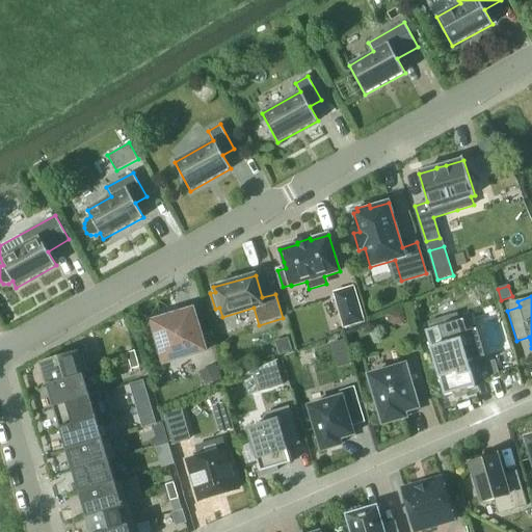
[(164,364),(206,350),(193,309),(152,321),(164,364)]
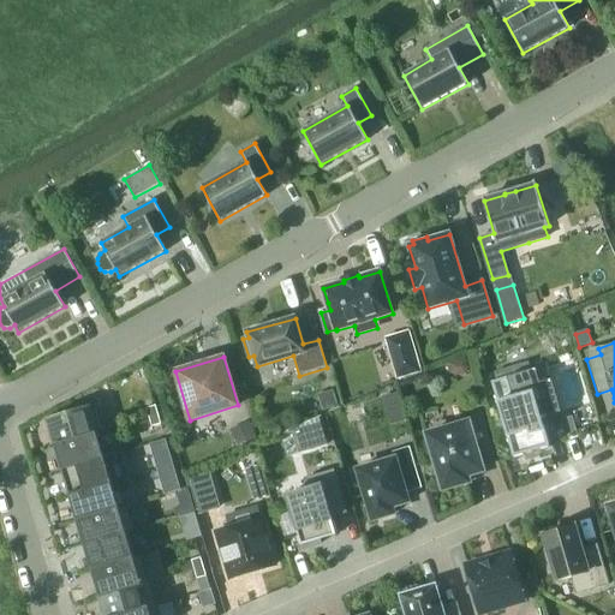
[(394,363),(398,377),(421,371),(416,357),(394,363)]
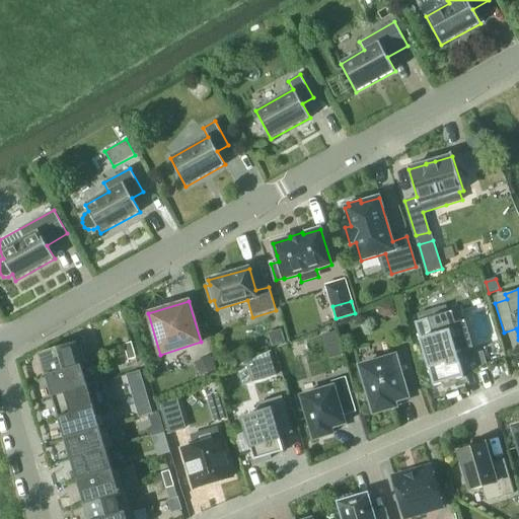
[(393,303),(380,307),(382,315),(386,317),(392,315),(395,311),(393,303)]
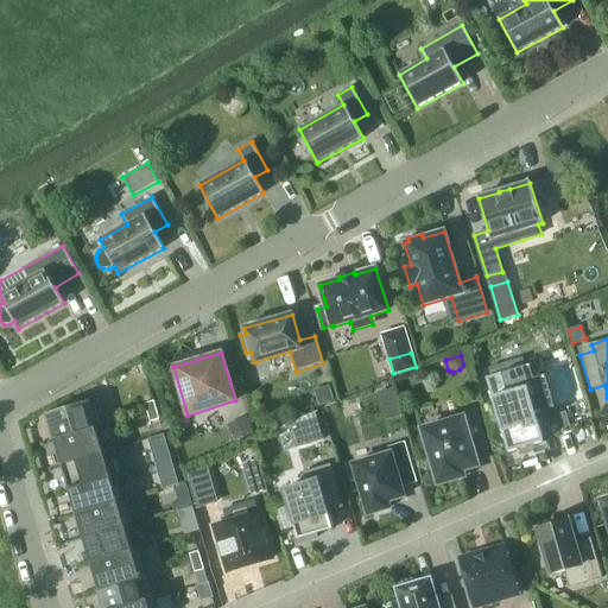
[(530,366),(487,378),(508,453),(544,442),(536,413),(539,412),(555,407),(545,377),(534,379),(530,366)]
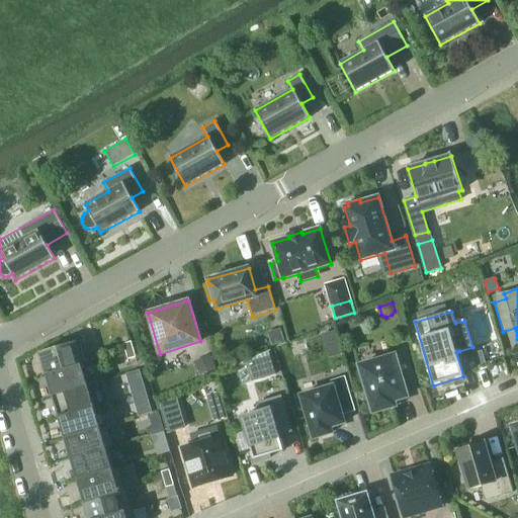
[(269,334),(273,346),(285,342),(281,330),(269,334)]
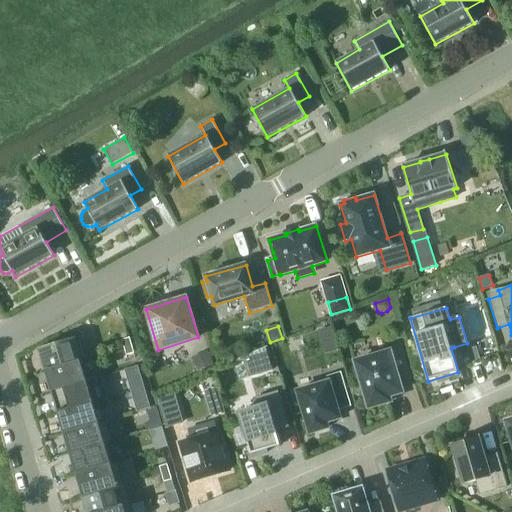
[(319,331),(322,341),(334,338),(331,328),(319,331)]
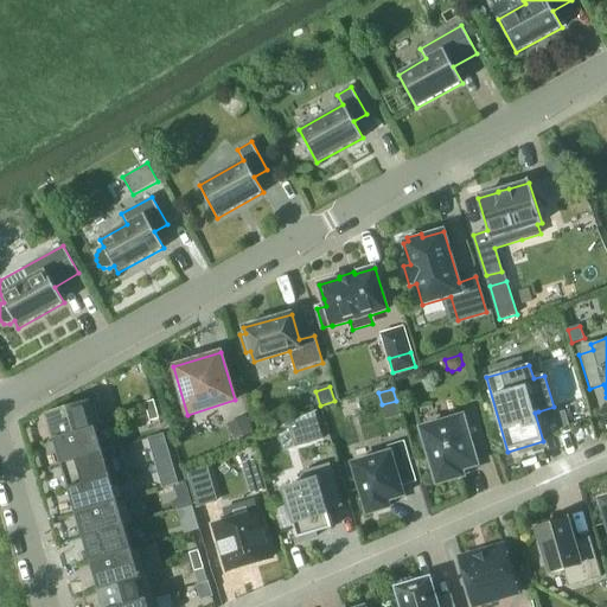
[(46,414),(55,440),(96,427),(96,428),(106,426),(97,400),(89,402),(89,401),(46,414)]
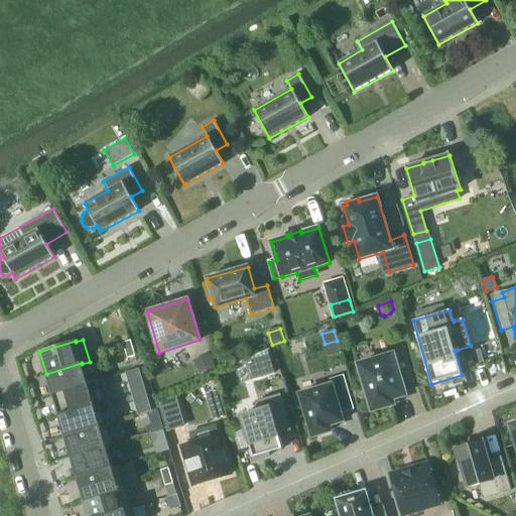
[(133,348),(131,341),(123,343),(125,351),(133,348)]
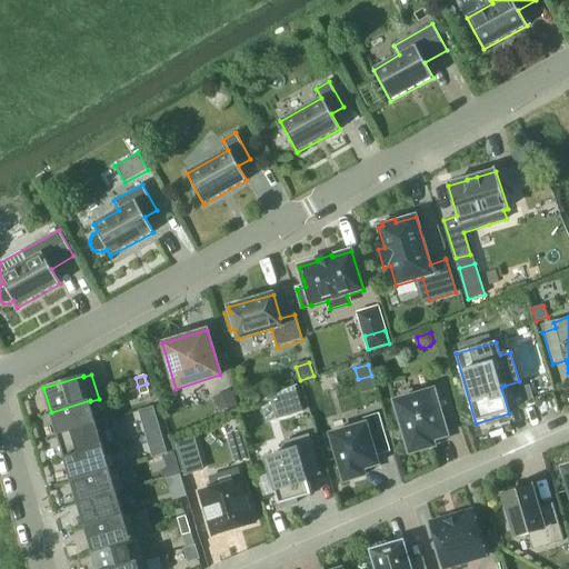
[(149,392),(147,383),(138,387),(141,396),(149,392)]
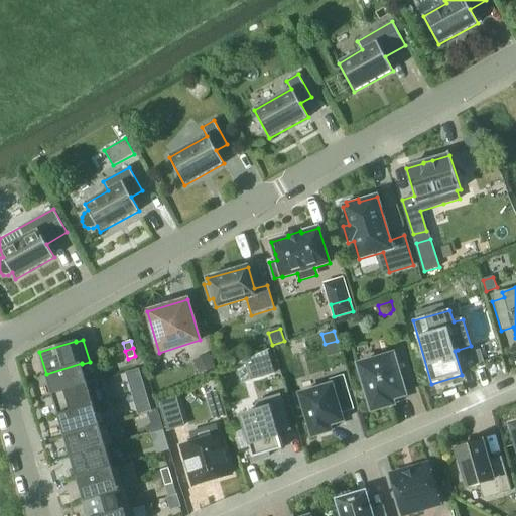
[(360,370),(356,371),(361,386),(365,385),(372,410),(394,404),(392,399),(405,395),(402,385),(414,382),(404,348),(391,351),(392,355),(359,365),(360,370)]
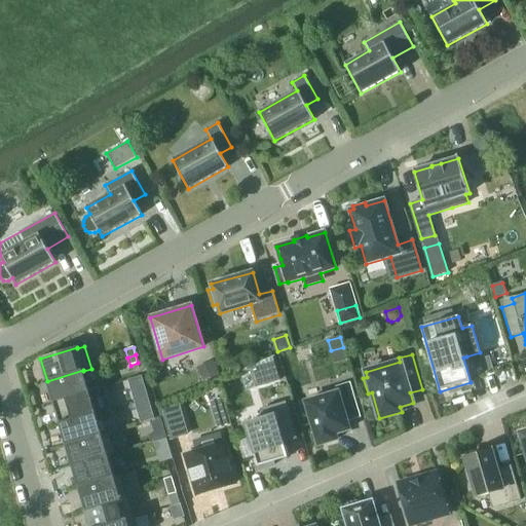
[(486,371),(494,369),(490,355),(483,359),(486,371)]
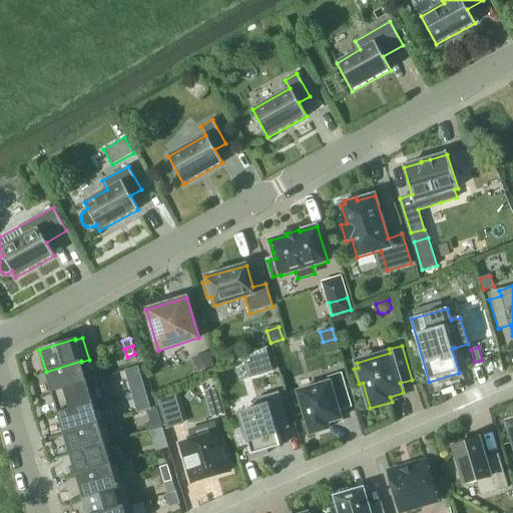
[(267,349),(233,363),(239,381),(273,371),(267,349)]
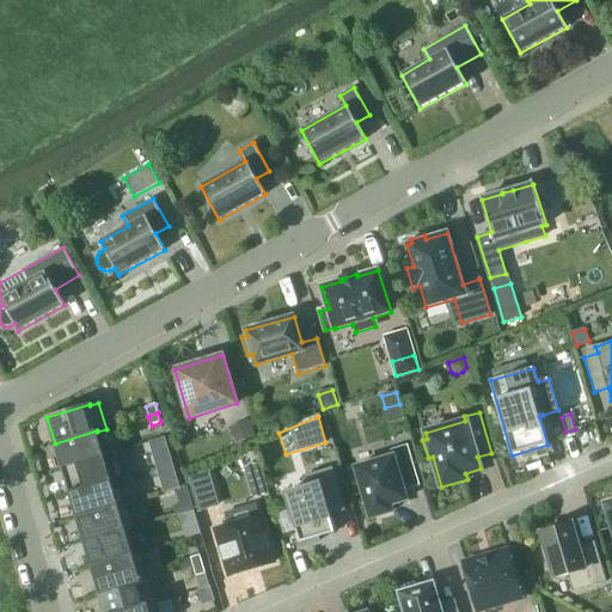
[(232,430),(239,445),(255,438),(249,423),(232,430)]
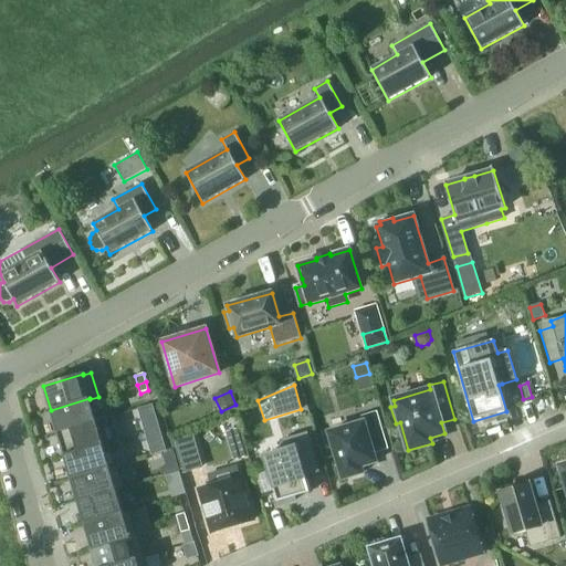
[(58,433),(96,421),(90,399),(90,398),(51,410),(58,433)]
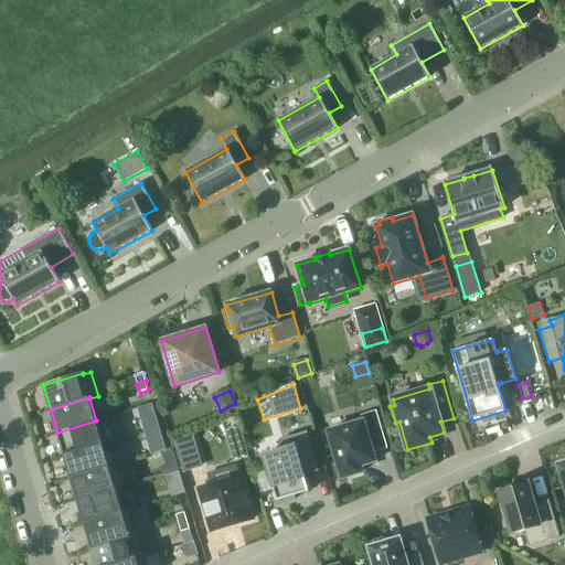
[(375,461),(373,452),(388,448),(376,411),(361,415),(362,422),(329,432),(342,478),(362,472),(361,466),(375,461)]
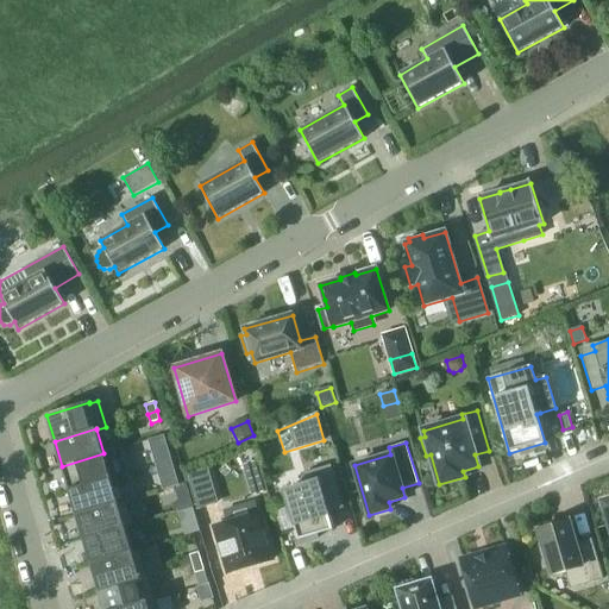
[(169,451),(155,456),(157,465),(173,460),(169,451)]
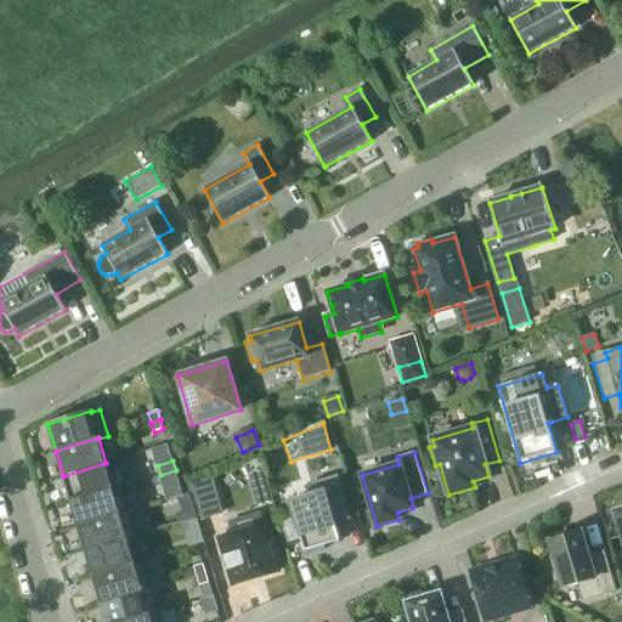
[(113,488),(106,463),(63,476),(71,501),(113,488)]
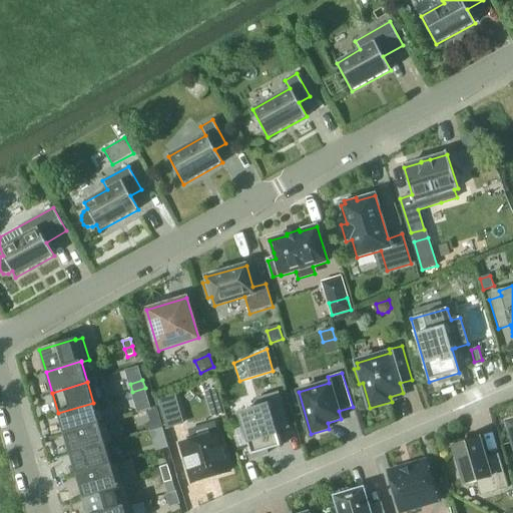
[(145,388),(132,392),(138,412),(151,408),(145,388)]
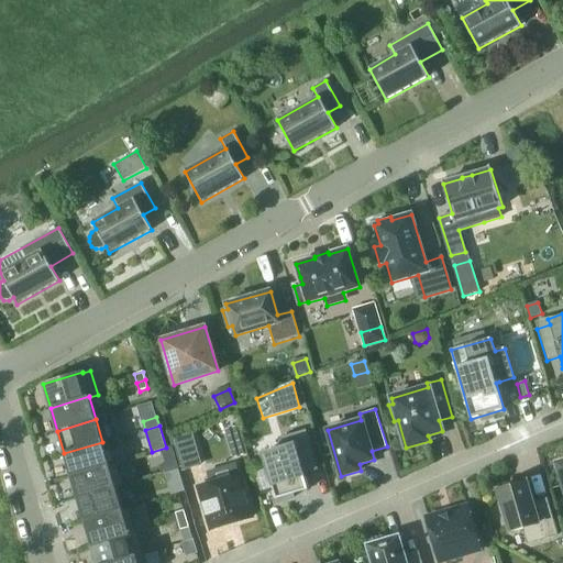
[(285,448),(263,454),(267,468),(273,488),(277,503),(294,498),(293,495),(308,489),(304,474),(318,470),(306,430),(282,438),(285,448)]
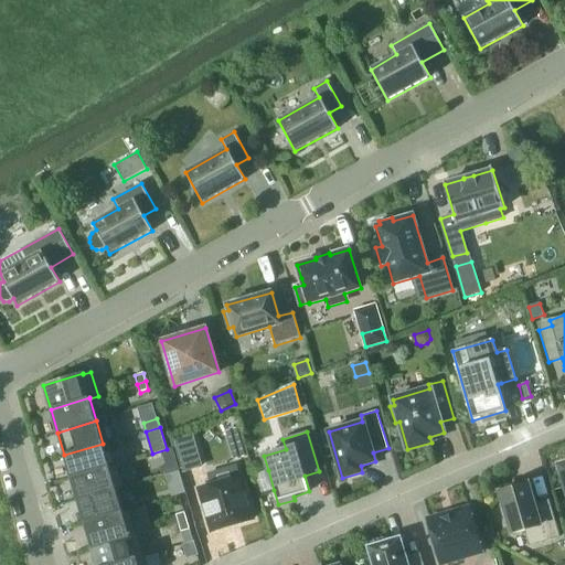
[(192,445),(195,444),(192,434),(174,439),(184,472),(199,468),(192,445)]
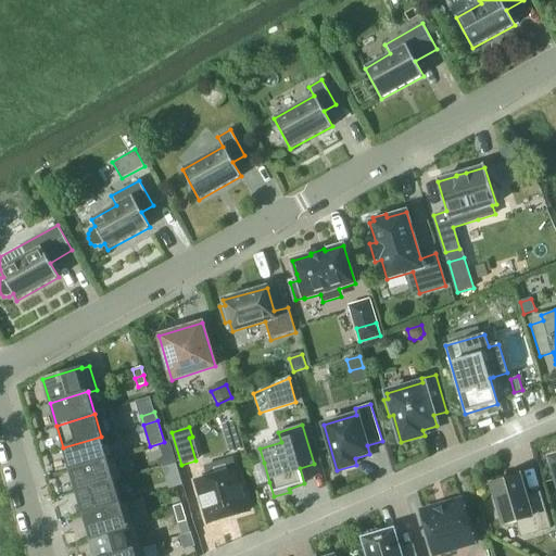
[(70,470),(108,459),(108,458),(101,437),(63,447),(70,470)]
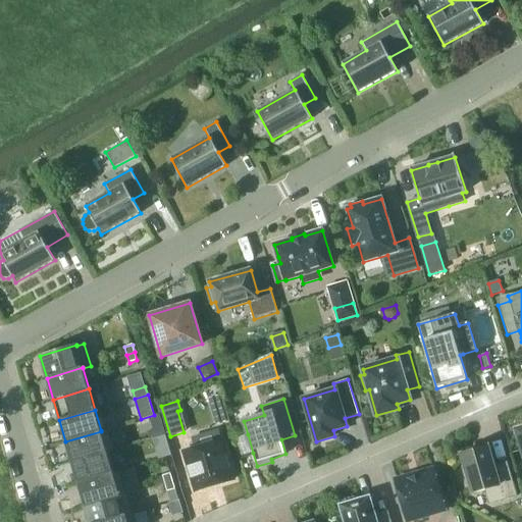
[(158,437),(166,435),(163,427),(155,429),(158,437)]
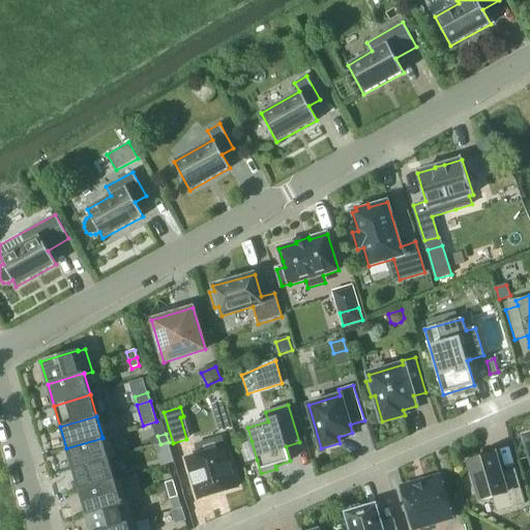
[(72,470),(110,459),(110,460),(117,458),(111,435),(102,437),(102,438),(66,448),(72,470)]
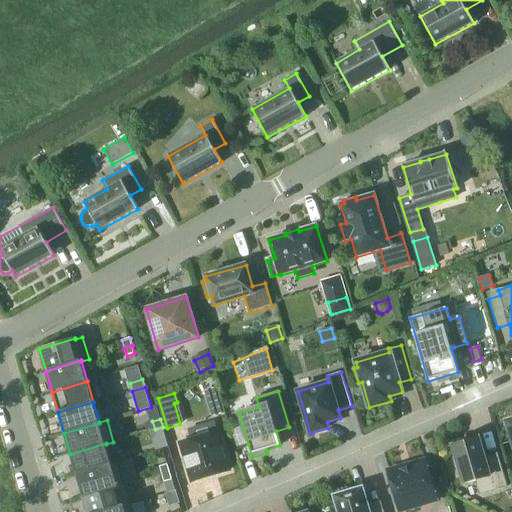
[(237,447),(248,444),(243,426),(232,430),(237,447)]
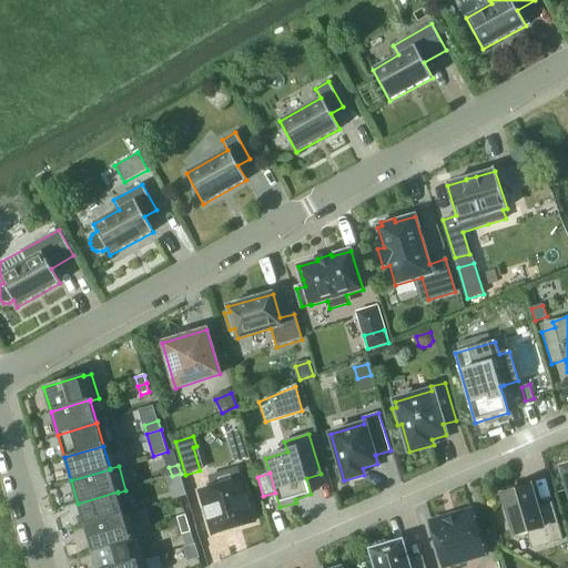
[(183,483),(181,474),(172,476),(174,485),(183,483)]
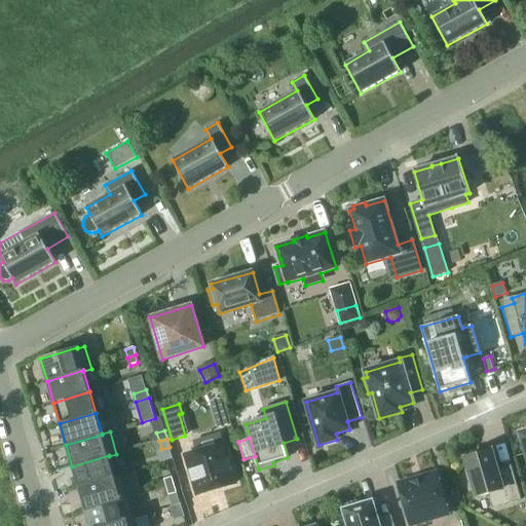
[(235,483),(224,444),(185,455),(196,494),(235,483)]
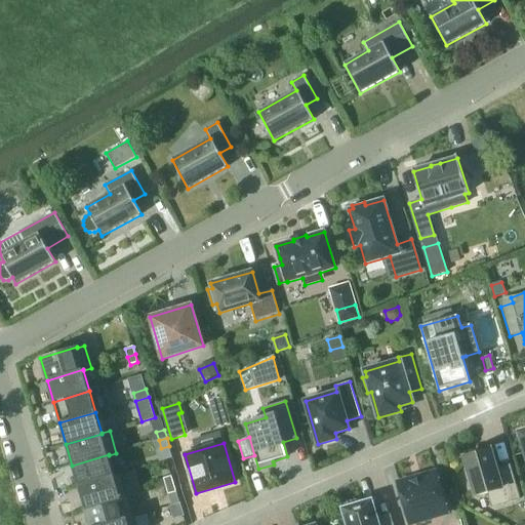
[(513,473),(498,477),(491,449),(465,456),(469,471),(465,472),(470,487),(473,486),(476,496),(488,492),(492,507),(520,498),(513,473)]
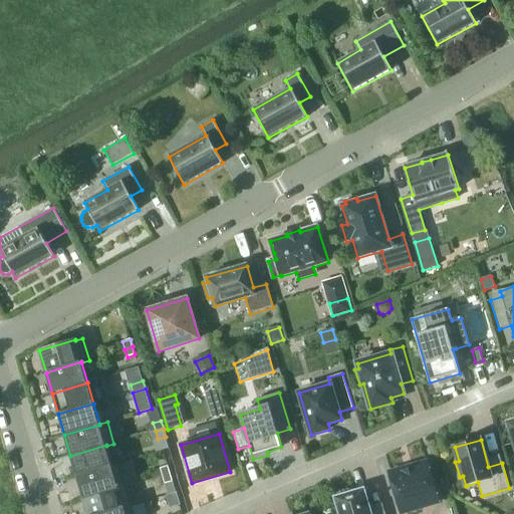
[(76,476),(112,466),(111,465),(106,446),(106,445),(70,456),(76,476)]
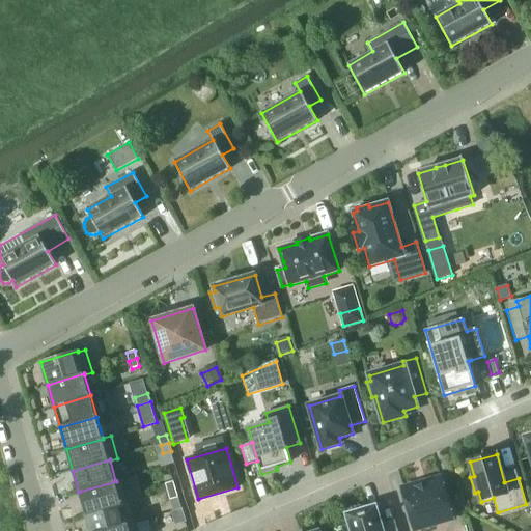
[(123,478),(115,480),(116,481),(79,492),(86,513),(130,500),(123,478)]
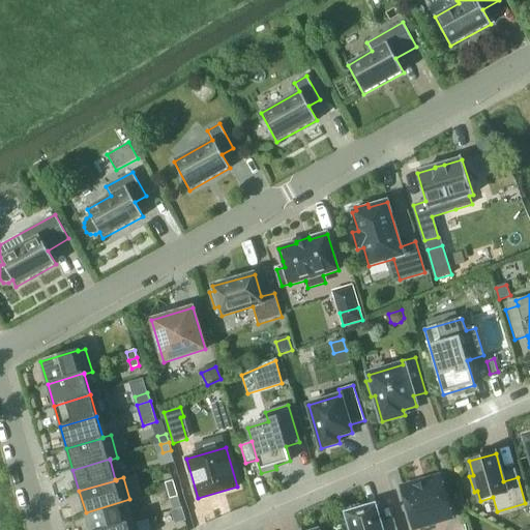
[(403,490),(414,527),(438,520),(439,520),(441,521),(449,518),(452,511),(449,503),(447,502),(448,502),(447,501),(441,478),(403,490)]
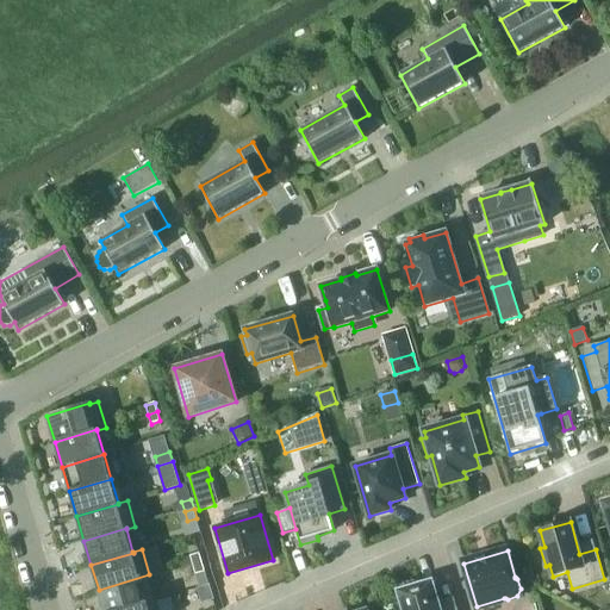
[(203,562),(199,553),(191,555),(193,565),(203,562)]
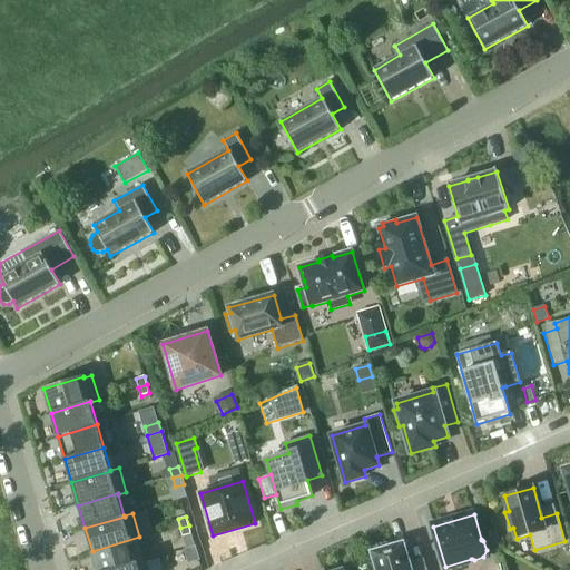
[(192,534),(189,526),(180,528),(183,537),(192,534)]
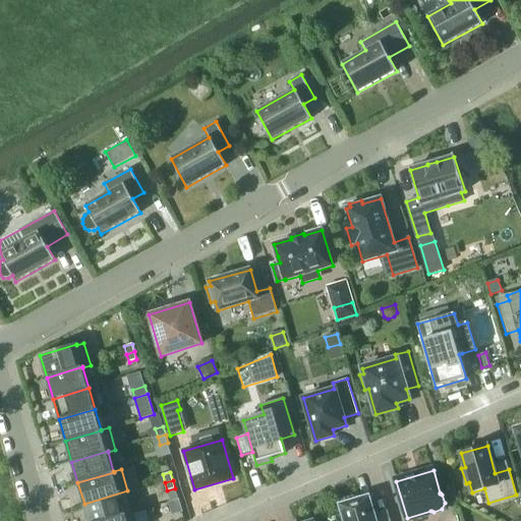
[(103,520),(133,512),(127,490),(84,504),(89,520),(103,520)]
